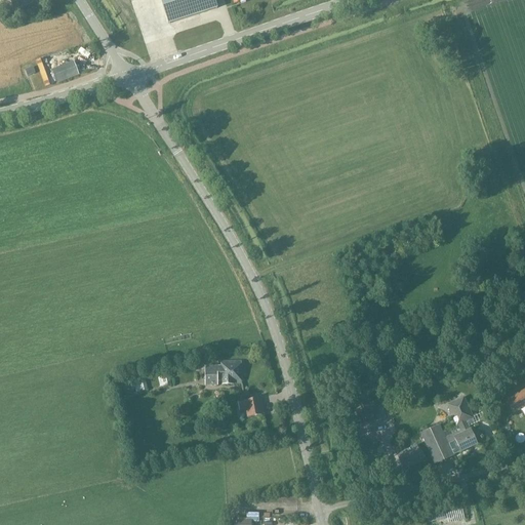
[(33,4),(31,0),(9,0),(13,11),(33,4)]
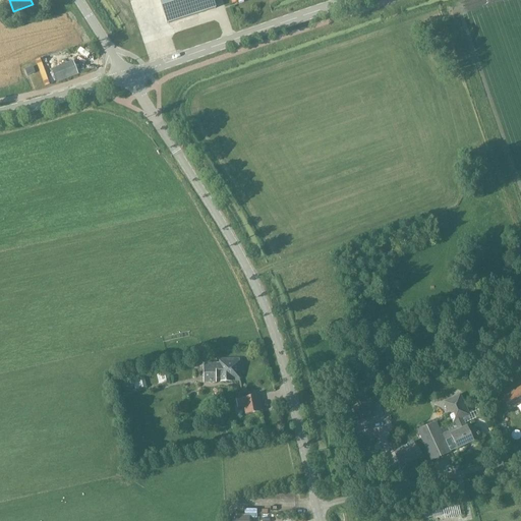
[(159,0),(167,23),(215,8),(212,0),(159,0)]
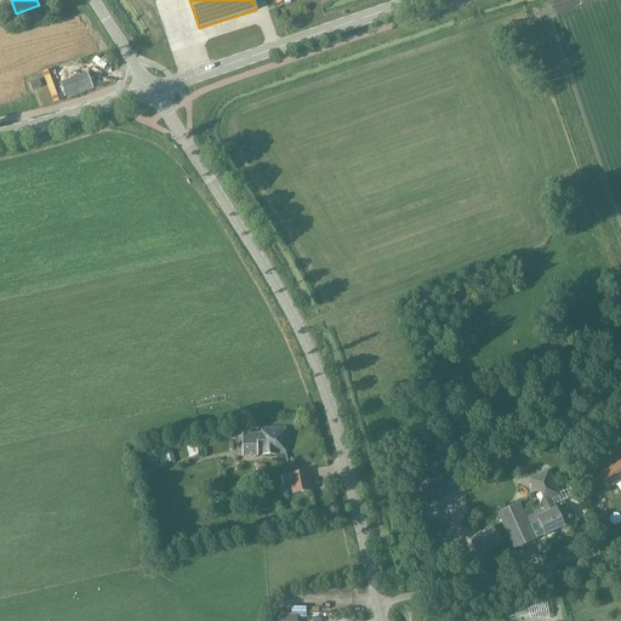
[(86,73),(61,84),(67,98),(92,89),(86,73)]
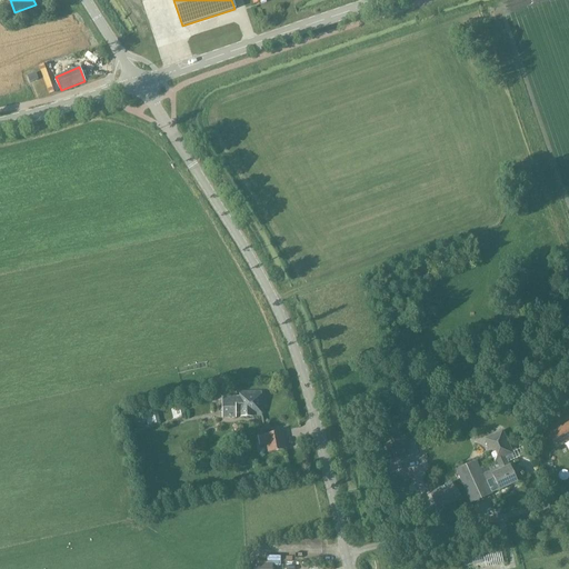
[(38,80),(36,73),(26,77),(29,83),(38,80)]
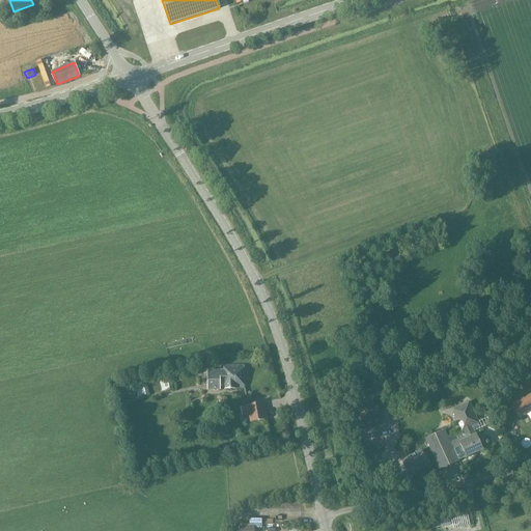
[(244,365),(243,365),(243,366),(223,366),(223,373),(219,373),(219,372),(206,372),(207,390),(219,390),(219,385),(223,384),(223,381),(224,381),(224,389),(225,388),(243,388),(244,388),(244,365)]
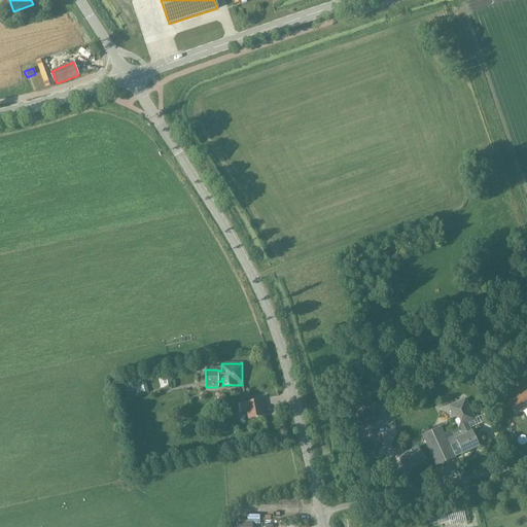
[(157,376),(161,388),(172,386),(169,373),(157,376)]
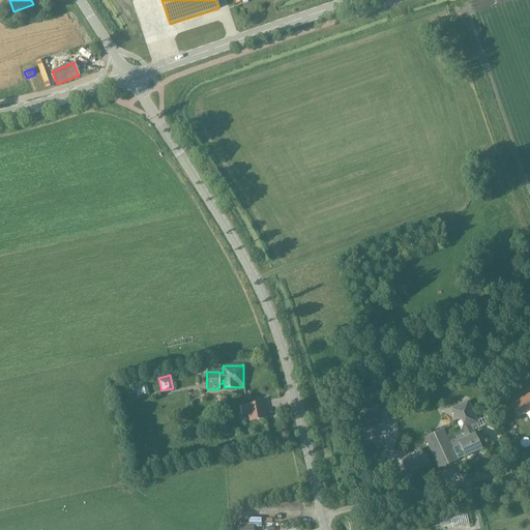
[(149,393),(146,380),(135,383),(135,382),(125,385),(125,388),(135,386),(137,396),(149,393)]
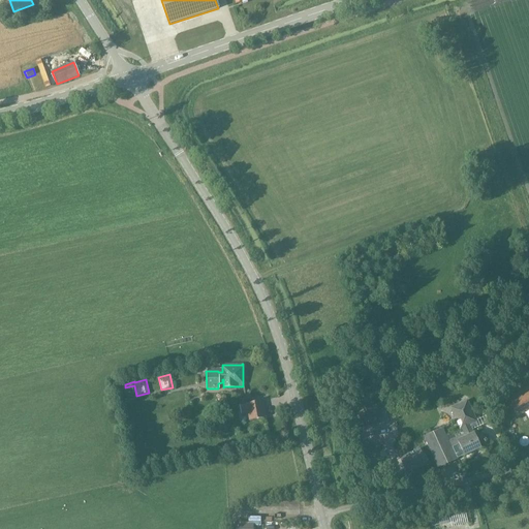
[(528,410),(528,393),(510,405),(518,417),(528,410)]
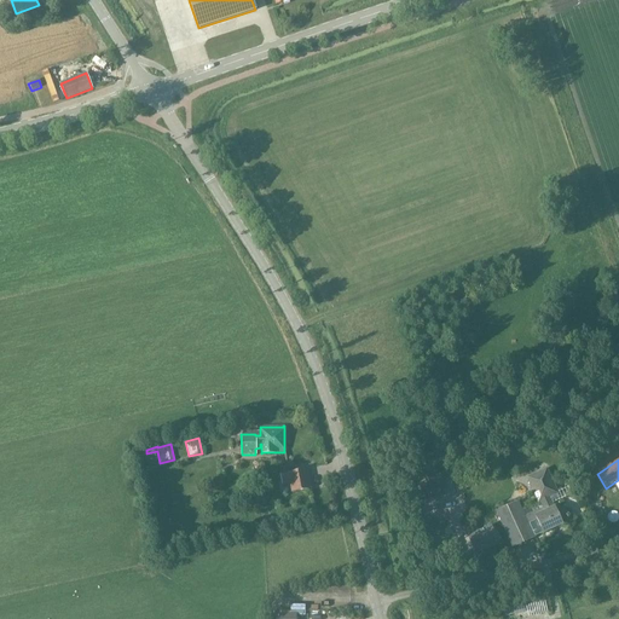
[(444,496),(438,468),(414,473),(420,501),(444,496)]
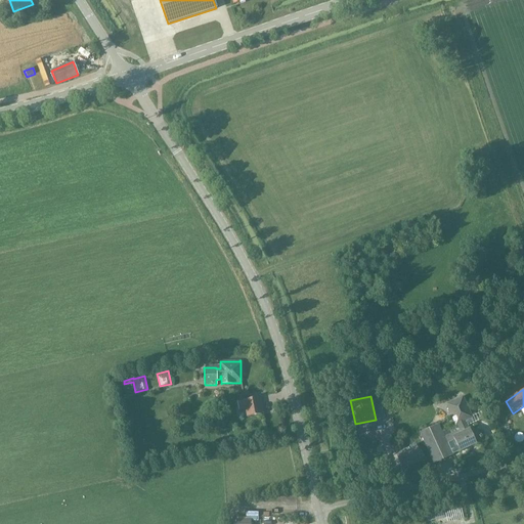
[(262,415),(259,397),(236,401),(238,410),(245,409),(247,418),(262,415)]
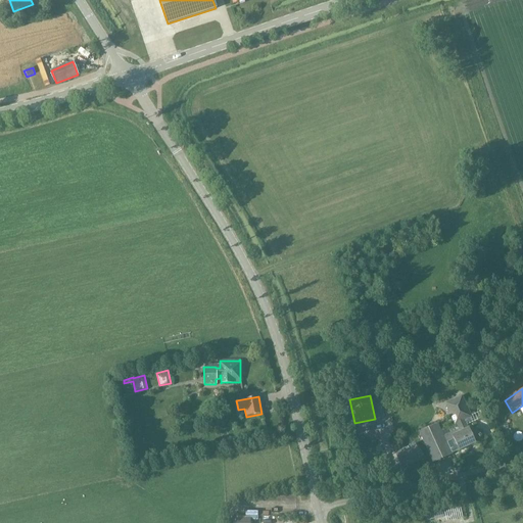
[(458,429),(443,436),(450,454),(459,450),(475,442),(467,427),(463,419),(469,415),(459,396),(444,403),(450,416),(449,417),(454,424),(455,423),(458,429)]
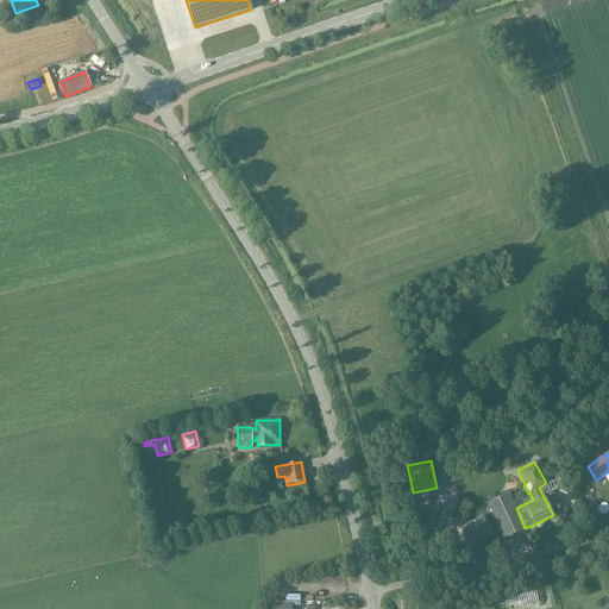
[(509,494),(488,503),(490,508),(494,518),(503,539),(525,528),(516,508),(509,494)]
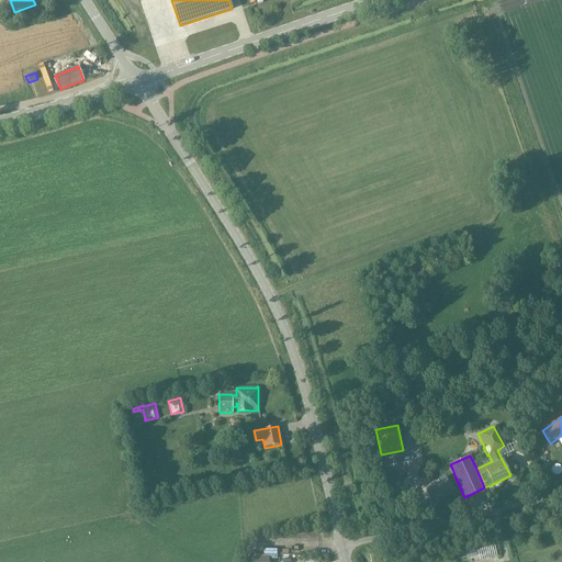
[(446,478),(427,489),(435,503),(454,491),(446,478)]
